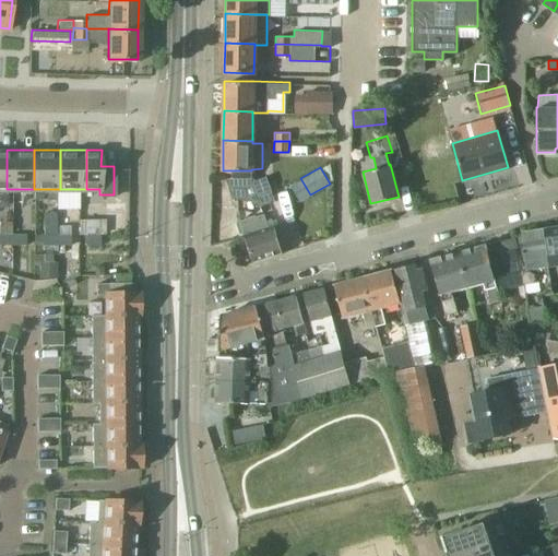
[(253,177),(226,177),(229,191),(232,198),(251,200),(252,203),(257,203),(258,206),(262,204),(275,200),(266,175),(253,179),(253,177)]
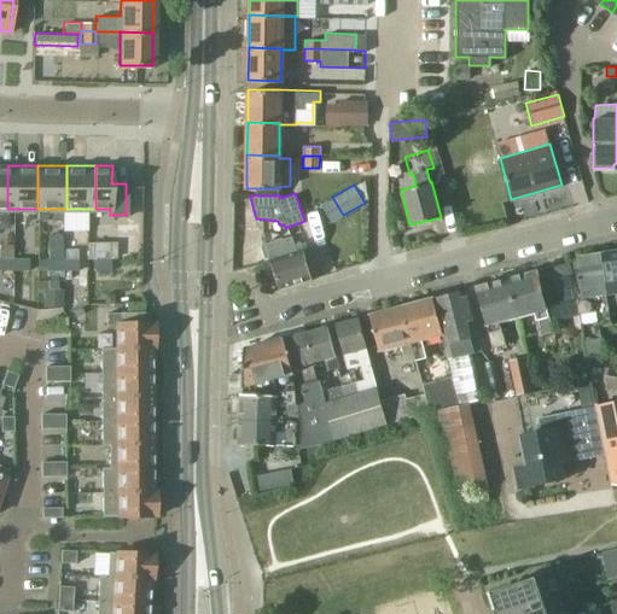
[(280,235),(263,243),(277,287),(310,278),(298,240),(292,243),(290,234),(280,238),(280,235)]
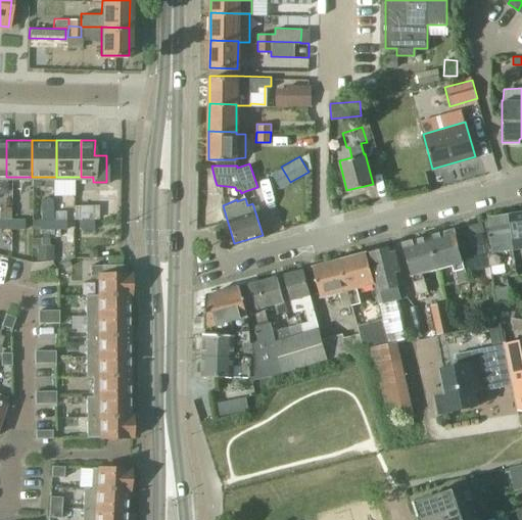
[(81,202),(81,219),(80,219),(80,229),(93,229),(93,219),(98,219),(98,202),(81,202)]
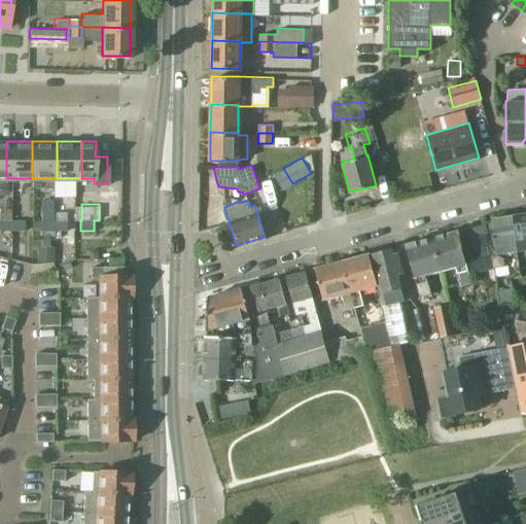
[(525,246),(525,211),(512,214),(518,248),(525,246)]
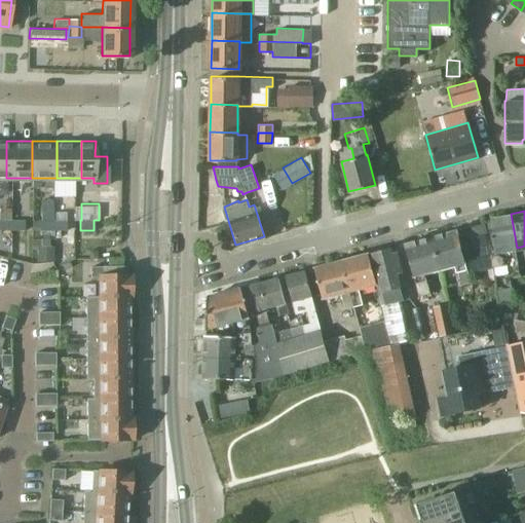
[(491,217),(496,251),(505,250),(510,276),(521,274),(517,248),(511,214),(491,217)]
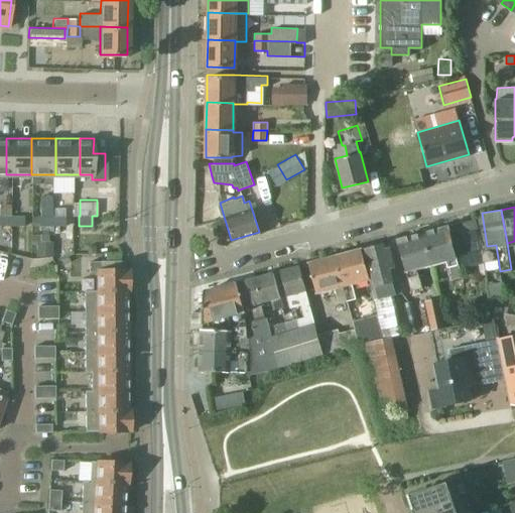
[(23,216),(6,216),(6,225),(23,225),(23,216)]
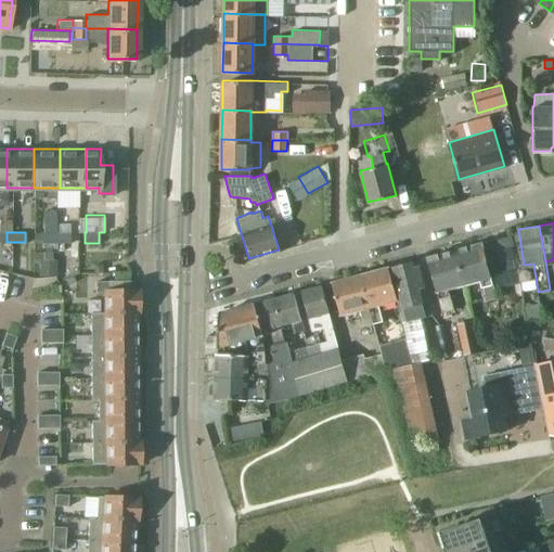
[(41,243),(60,243),(60,232),(41,232),(41,243)]
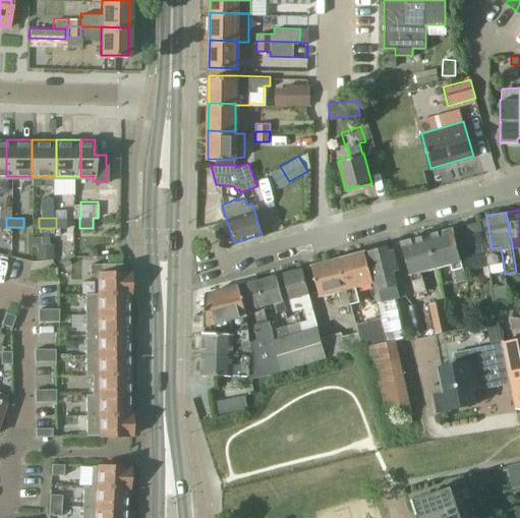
[(462,231),(455,233),(464,271),(488,266),(484,244),(480,220),(460,225),(462,231)]
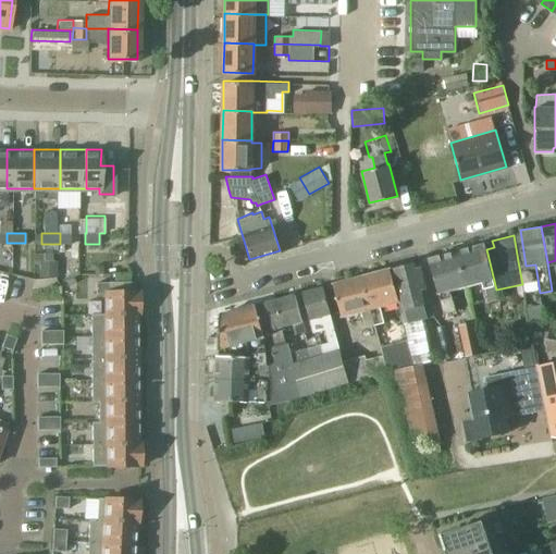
[(483,243),(456,250),(466,285),(480,281),(485,302),(497,298),(495,291),(496,290),(486,249),(485,249),(483,243)]
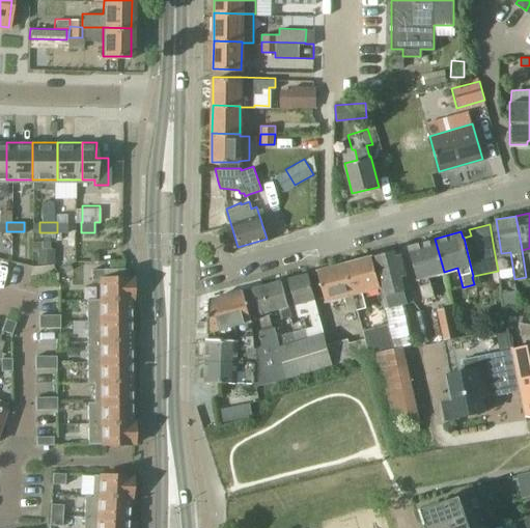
[(435,239),(410,246),(423,298),(436,295),(430,276),(444,272),(435,239)]
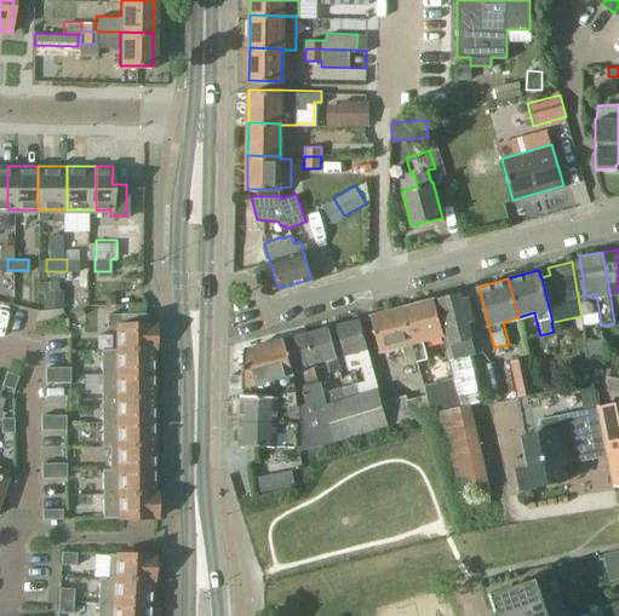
[(482,351),(465,289),(435,297),(446,334),(452,358),(482,351)]
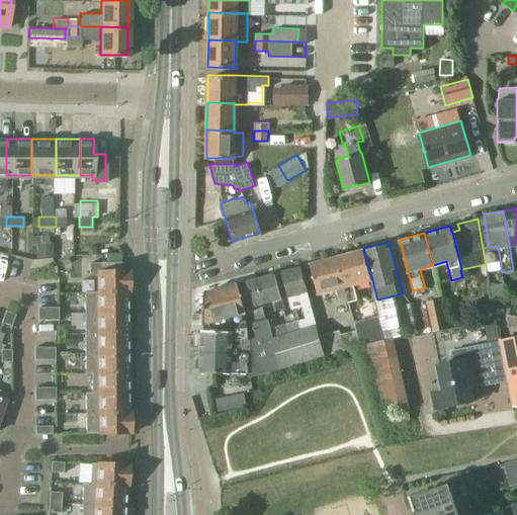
[(94,245),(87,245),(87,246),(86,246),(87,254),(93,254),(94,252),(94,249),(95,246),(94,246),(94,245)]
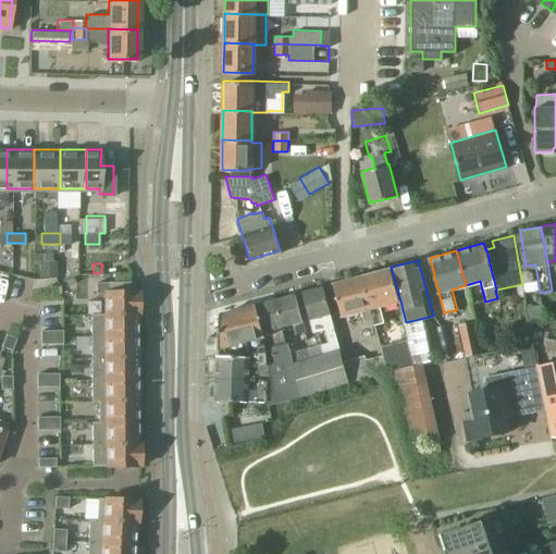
[(391,267),(362,275),(375,323),(384,321),(380,306),(400,300),(391,267)]
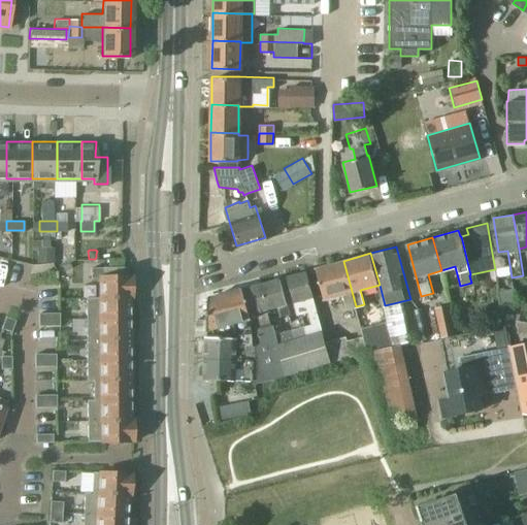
[(343,294),(348,309),(356,306),(343,261),(317,268),(325,299),(343,294)]
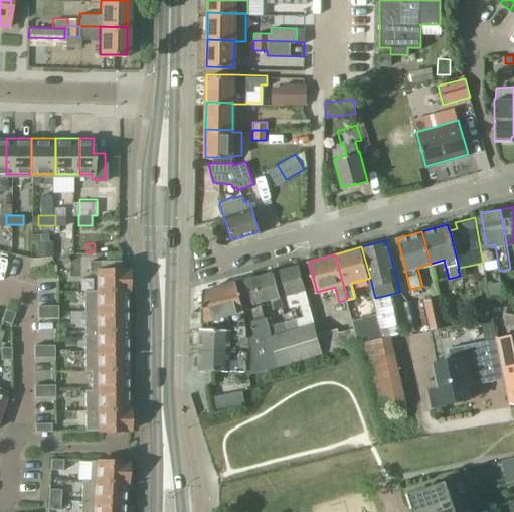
[(96,289),(127,290),(128,290),(128,269),(120,269),(120,260),(88,261),(88,271),(96,271),(96,289)]
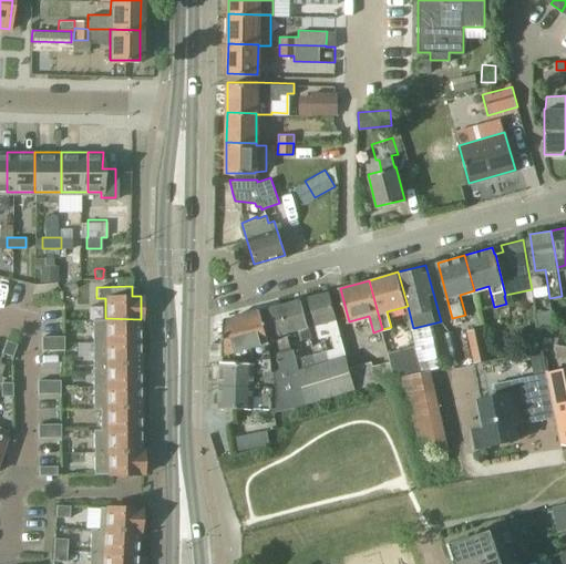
[(333,348),(326,350),(328,360),(346,355),(343,347),(329,289),(307,296),(318,336),(330,332),(333,348)]
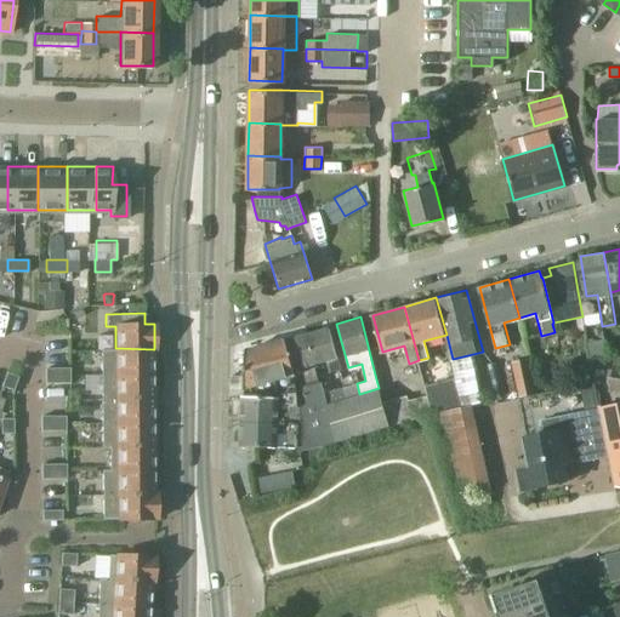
[(326,326),(306,331),(318,373),(329,371),(339,369),(335,355),(326,326)]
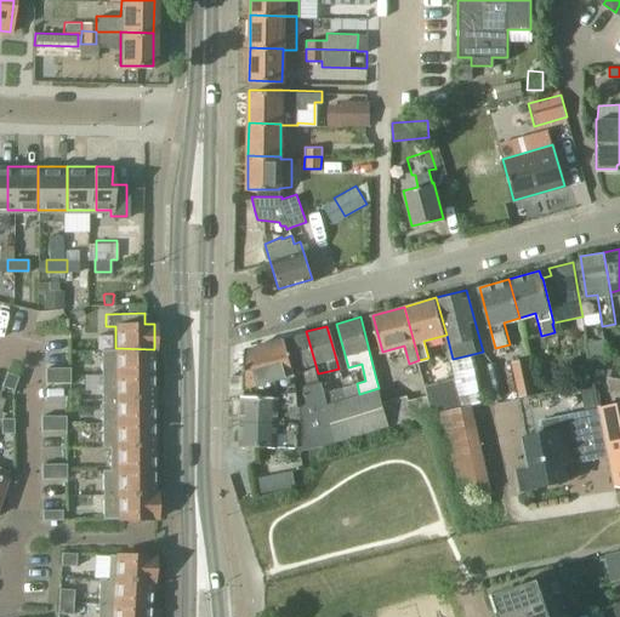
[(306,331),(284,337),(299,387),(320,382),(318,373),(306,331)]
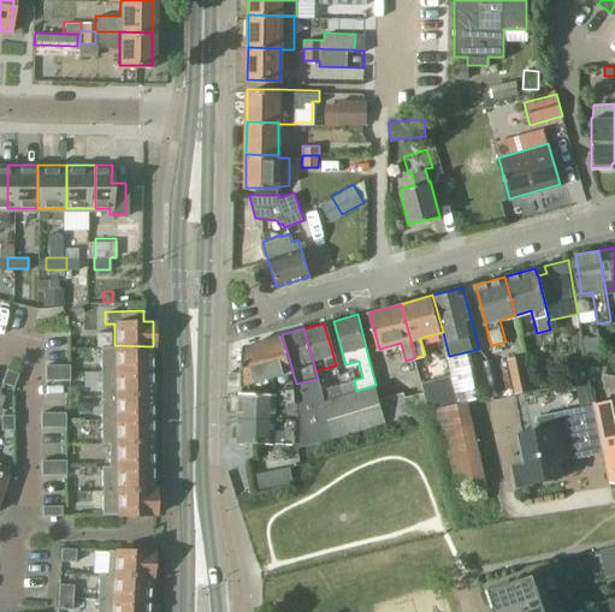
[(243,345),(242,384),(275,375),(276,388),(276,390),(294,385),(296,384),(282,334),(243,345)]
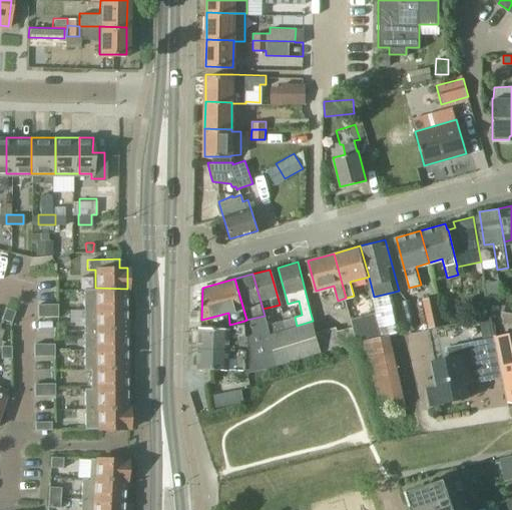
[(486,294),(487,294),(500,291),(499,280),(484,282),(486,294)]
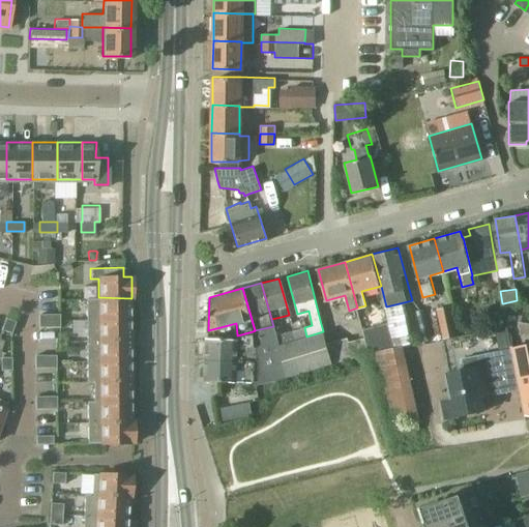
[(86,319),(130,318),(130,298),(98,297),(85,297),(86,319)]
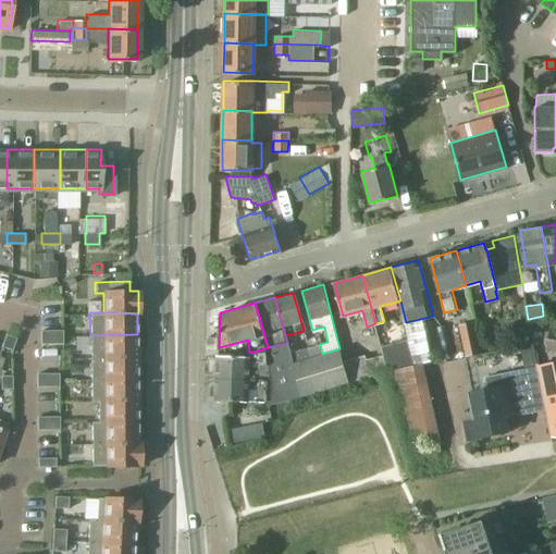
[(555,318),(551,317),(544,352),(555,353),(555,318)]
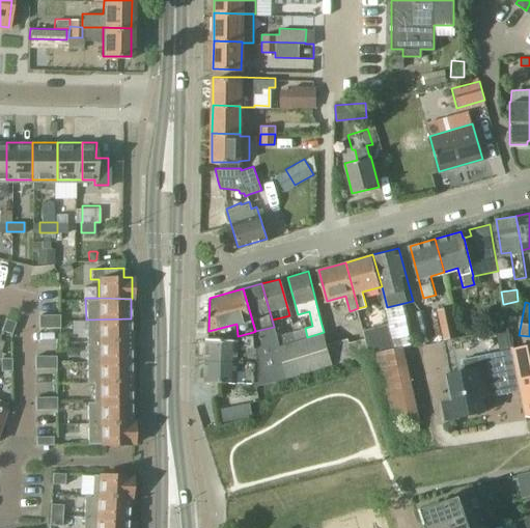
[(436,308),(442,338),(458,335),(451,304),(436,308)]
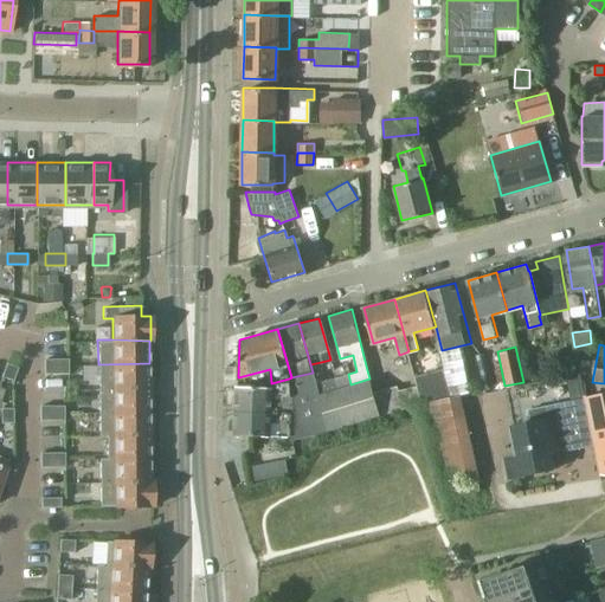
[(68,357),(56,358),(56,373),(68,373),(68,357)]
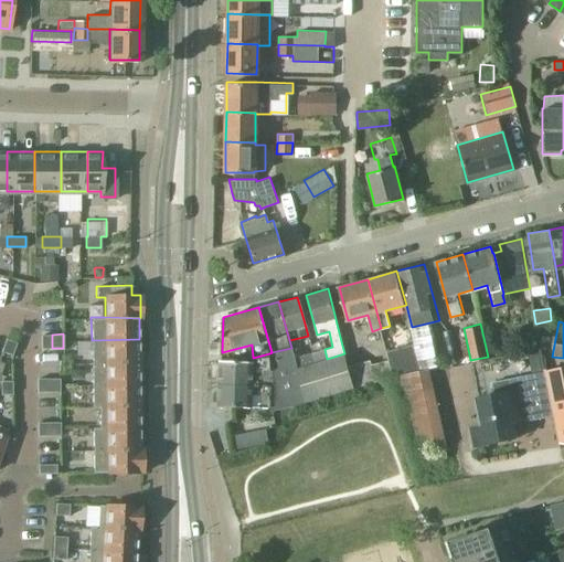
[(41,348),(52,348),(52,335),(40,335),(41,348)]
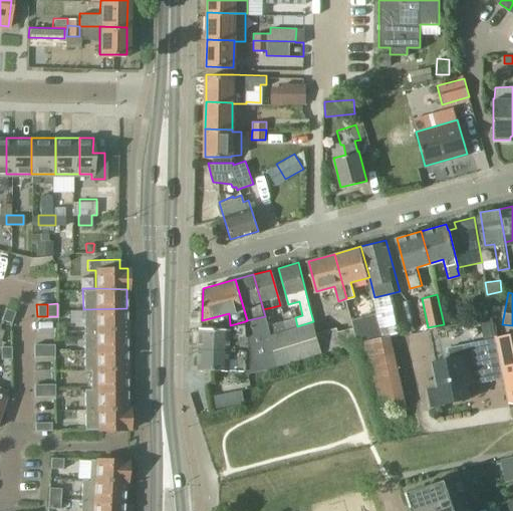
[(4,306),(4,308),(0,319),(9,322),(10,322),(15,310),(4,306)]
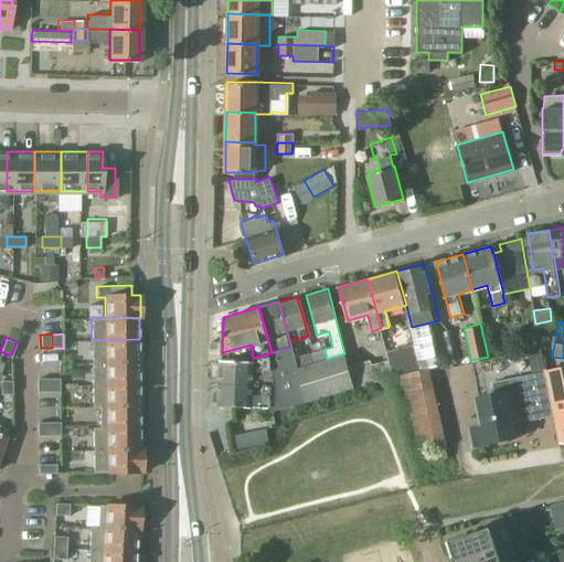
[(92,340),(92,362),(139,361),(139,339),(92,340)]
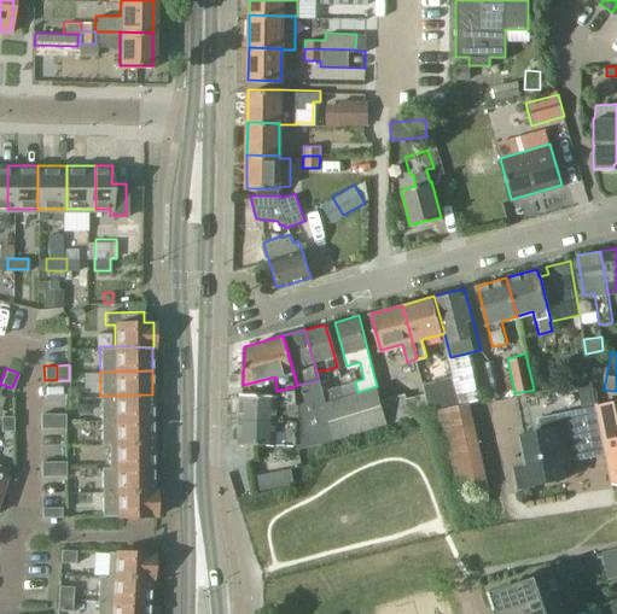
[(424,393),(429,410),(458,404),(458,403),(450,376),(421,385),(424,393)]
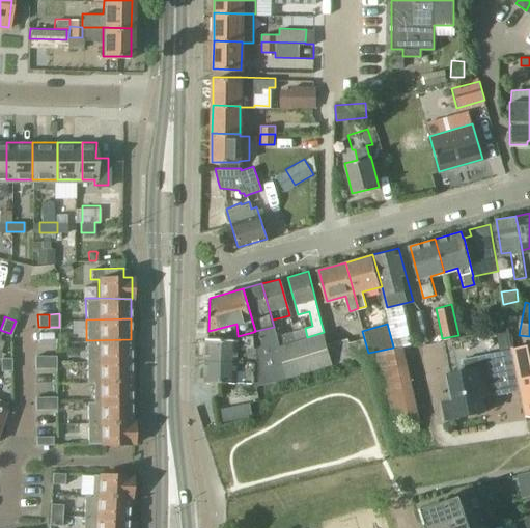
[(255,331),(253,332),(257,361),(257,385),(287,377),(278,344),(276,335),(274,327),(255,331)]
